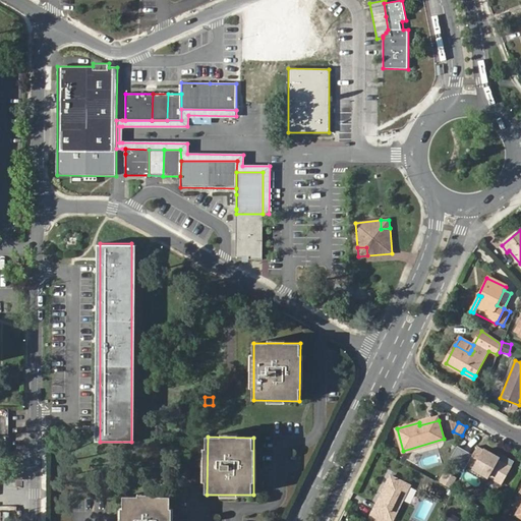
[(508,463),(499,458),(478,447),(469,464),(504,483),(513,466),(508,463)]
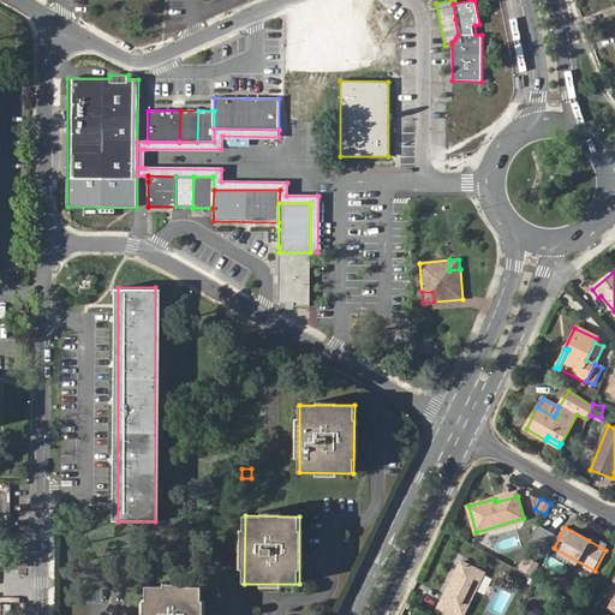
[(591,536),(589,541),(599,547),(602,542),(591,536)]
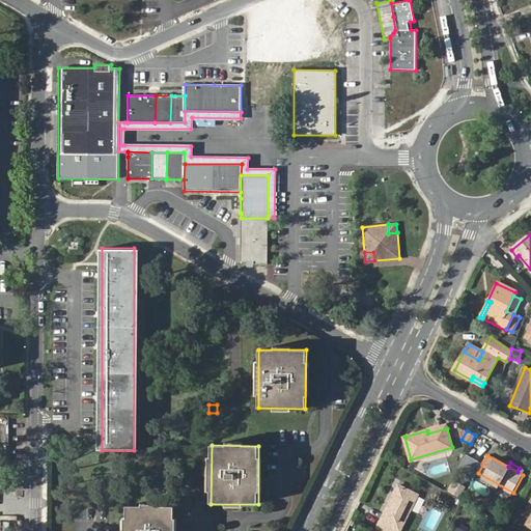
[(399,484),(376,529),(381,530),(399,530),(418,494),(399,484)]
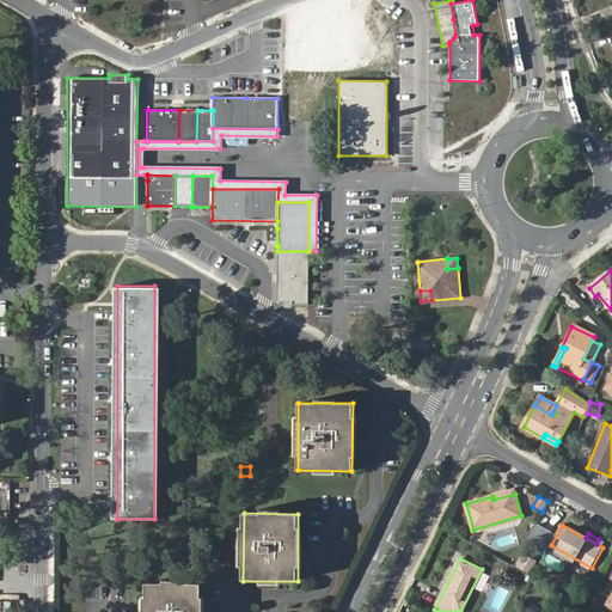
[(201,611),(201,583),(146,583),(146,611),(201,611)]
